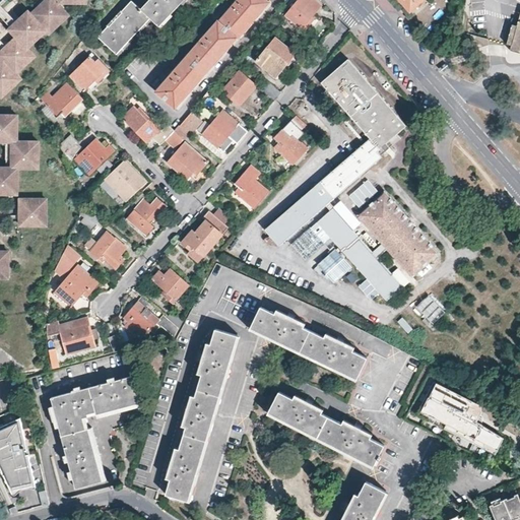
[(26,47),(46,29),(49,33),(68,14),(54,0),(45,0),(31,13),(28,10),(9,27),(16,36),(0,50),(0,56),(2,59),(0,60),(0,94),(1,95),(20,77),(15,72),(35,55),(26,47)]
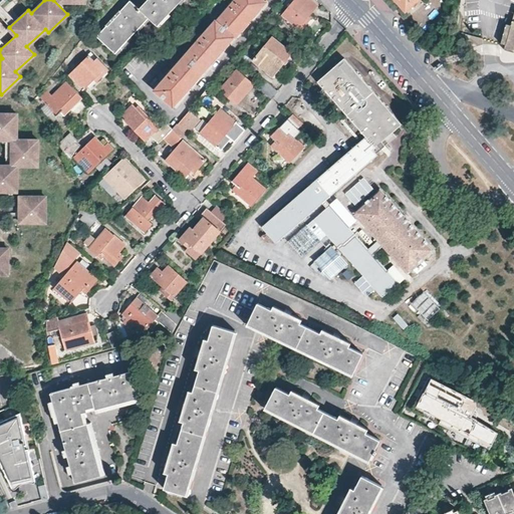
[(159,27),(184,0),(148,0),(140,9),(131,1),(117,15),(115,15),(111,19),(111,22),(97,36),(116,54),(150,19),(159,27)]
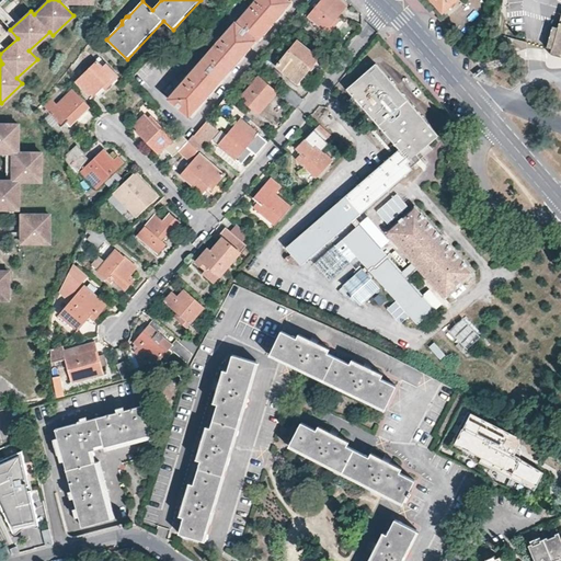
[(192,118),(241,60),(258,42),(260,42),(293,3),(289,0),(258,0),(252,8),(238,24),(237,24),(171,101),(192,118)]
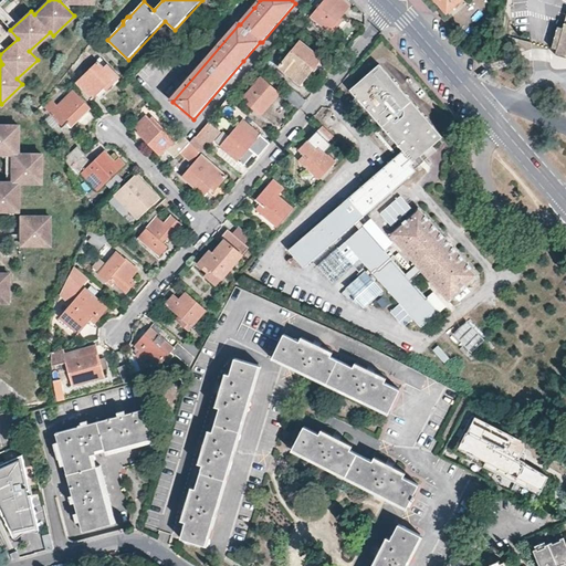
[(324,0),(312,16),(333,34),(341,24),(337,22),(342,17),(352,6),(345,0),(324,0)]
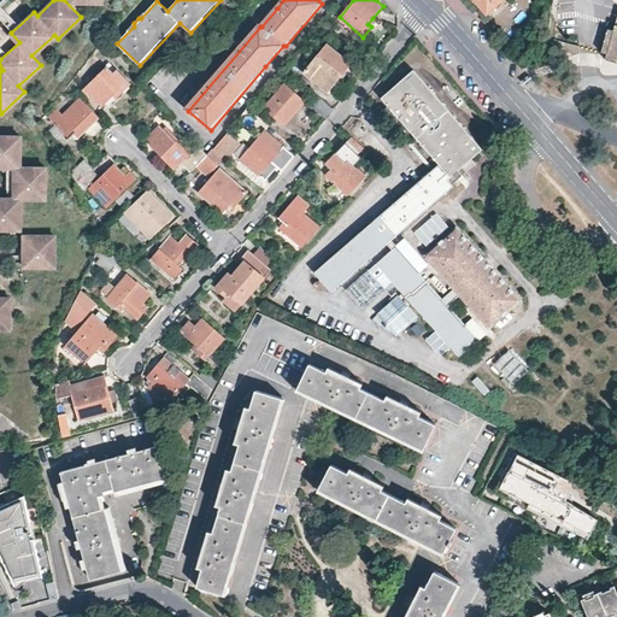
[(616,23),(613,23),(612,29),(606,27),(600,51),(606,52),(604,58),(616,60),(616,23)]
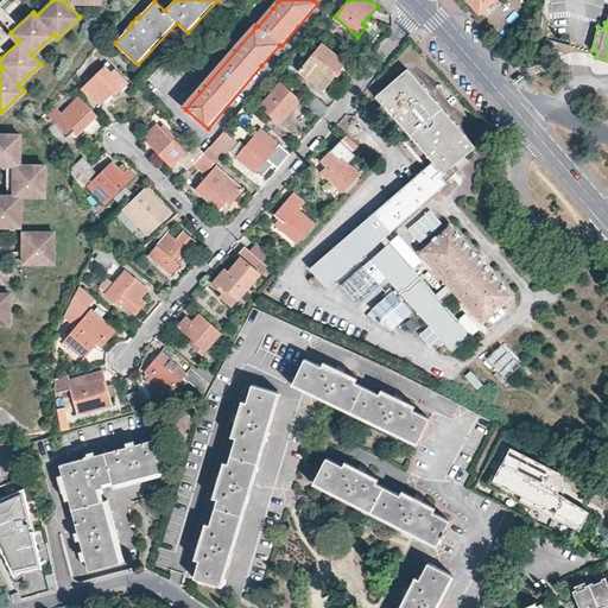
[(324,90),(346,63),(323,45),(306,65),(303,63),(299,68),(303,73),(324,90)]
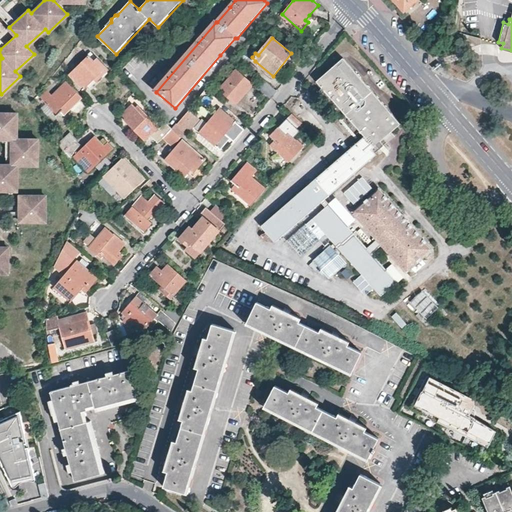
[(91,52),(87,56),(92,61),(96,57),(91,52)]
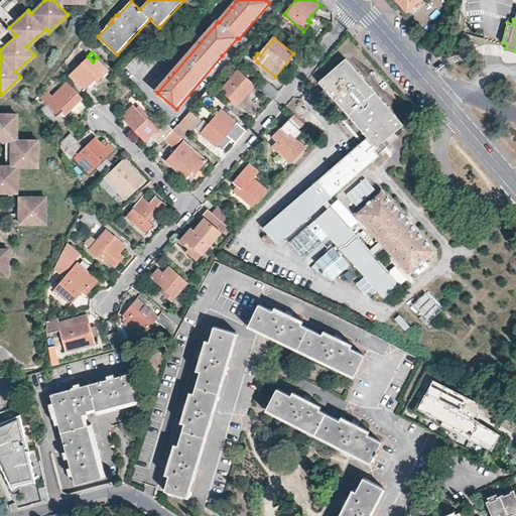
[(93,61),(88,56),(71,74),(85,89),(90,84),(93,87),(110,71),(97,57),(93,61)]
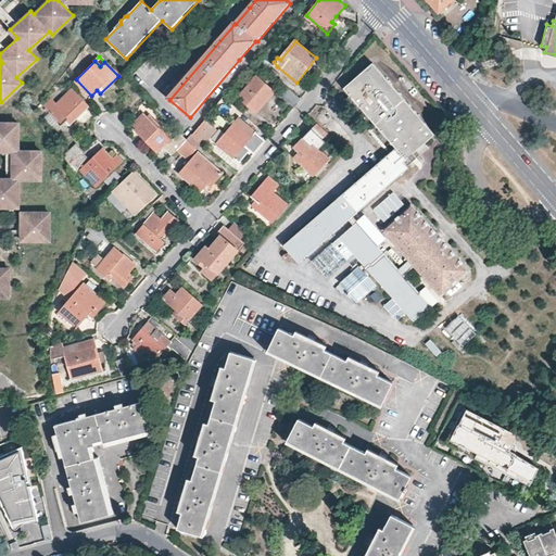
[(436,135),(374,62),(344,88),(396,148),(368,172),(342,194),(283,245),(299,263),(349,220),(353,216),(409,169),(404,162),(408,158),(413,153),(420,148),(436,135)]
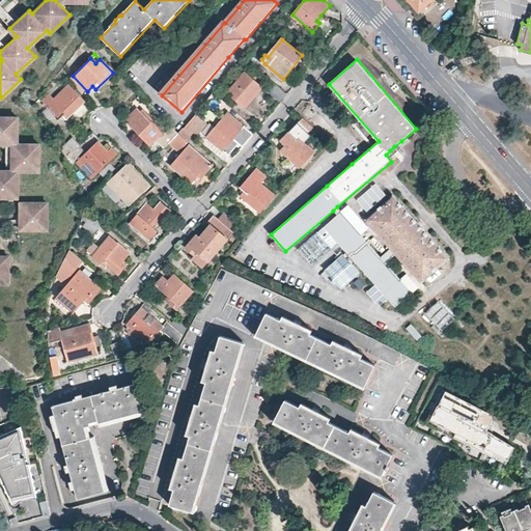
[(247,108),(263,87),(246,74),(229,92),(247,108)]
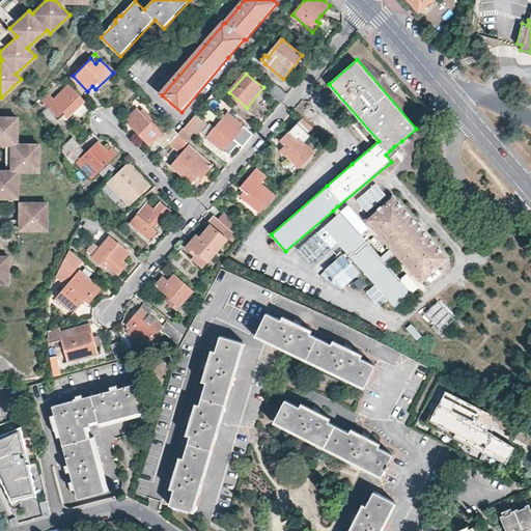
[(399,88),(390,78),(386,81),(395,91),(399,88)]
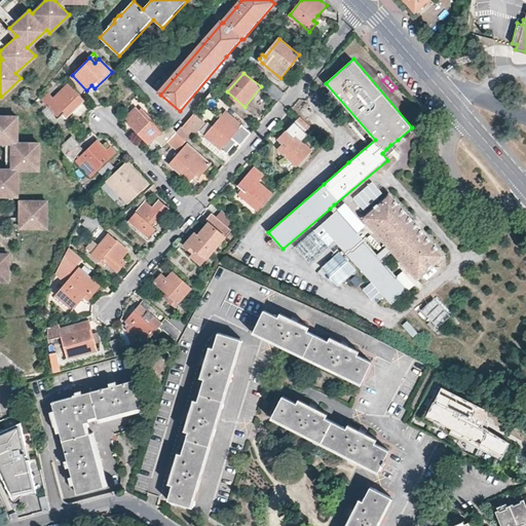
[(286,94),(271,82),(265,89),(279,102),(286,94)]
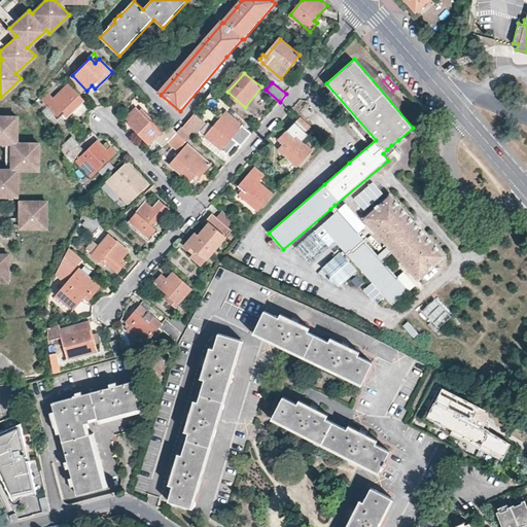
[(66,118),(84,100),(69,84),(56,99),(49,94),(43,101),(60,116),(58,119),(59,120),(64,116),(66,118)]
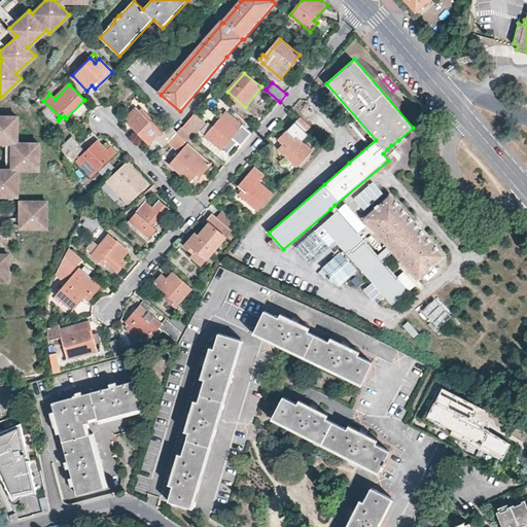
[(169,141),(178,133),(172,127),(166,133),(159,125),(143,110),(141,111),(137,108),(129,116),(132,120),(130,121),(150,142),(155,137),(164,145),(168,142),(169,141)]
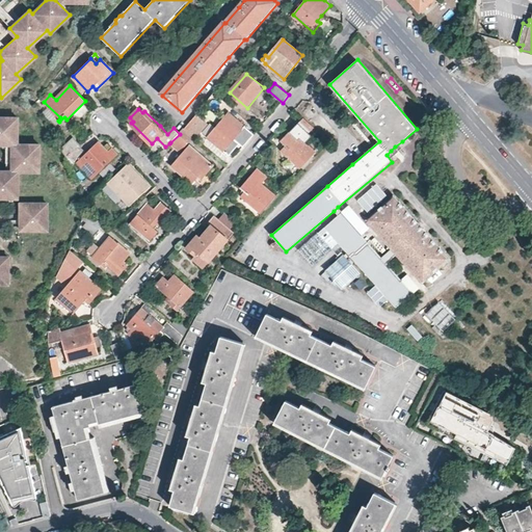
[(231,142),(235,138),(246,126),(230,111),(208,136),(227,152),(224,153),(227,155),(235,145),(231,142)]
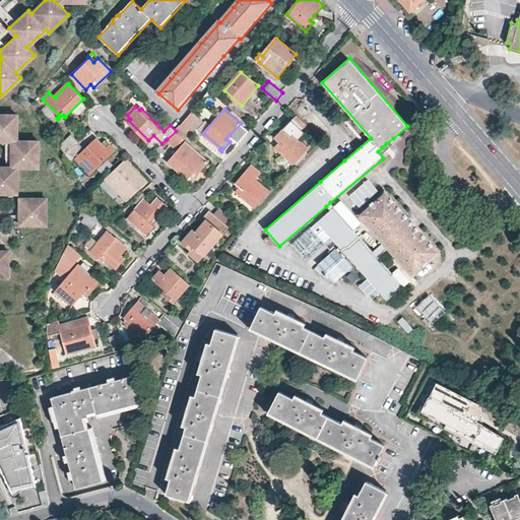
[(0,113),(0,140),(6,140),(6,152),(12,152),(12,158),(12,167),(0,166),(0,192),(17,193),(18,167),(39,167),(39,140),(17,140),(17,114),(0,113)]
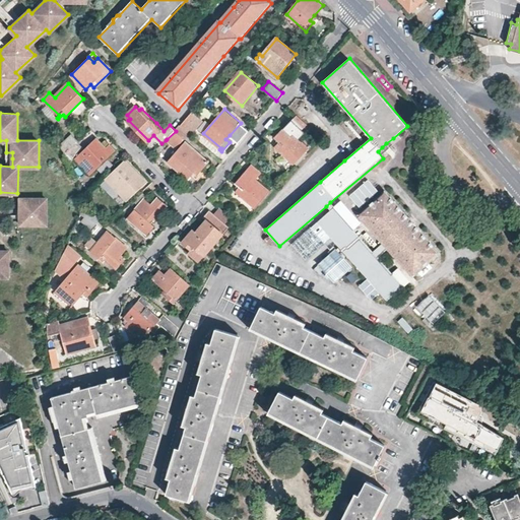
[(204,121),(194,113),(181,127),(190,134),(191,135),(204,121)]
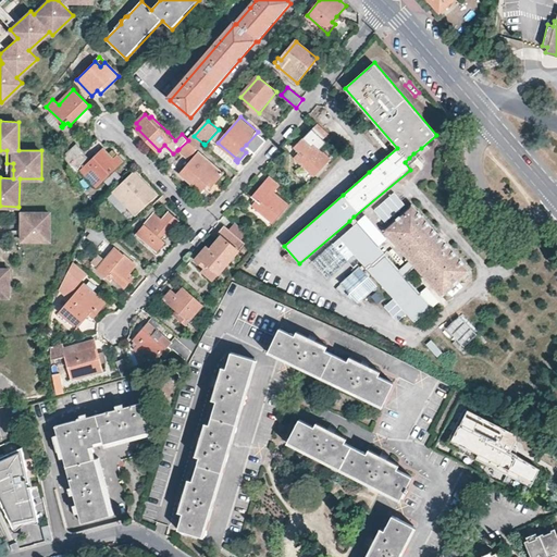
[(317,175),(319,176),(330,166),(327,164),(332,160),(317,146),(322,140),(312,130),(296,146),(294,145),(293,146),(299,152),(295,157),(316,176),(317,175)]
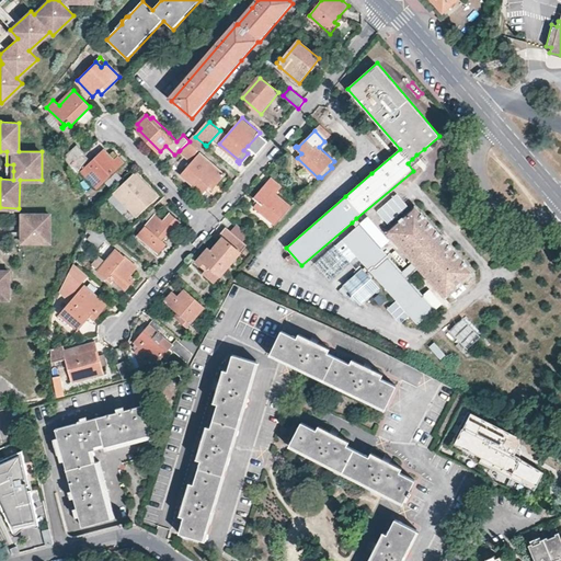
[(190,141),(180,150),(179,151),(191,161),(199,150),(201,151),(205,145),(195,137),(190,141)]
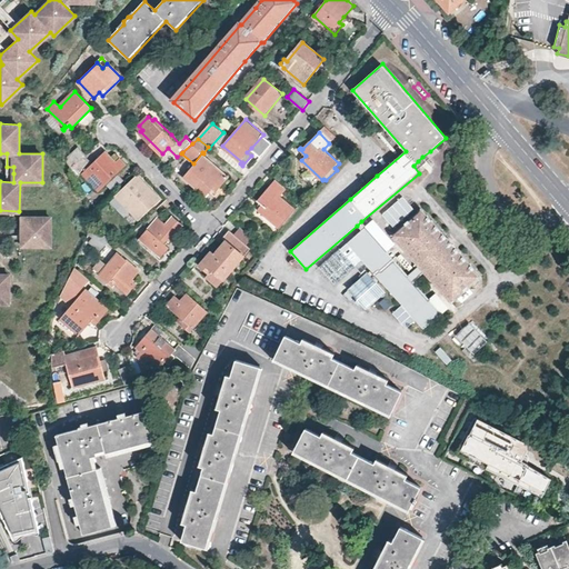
[(79,148),(66,160),(71,169),(86,155),(79,148)]
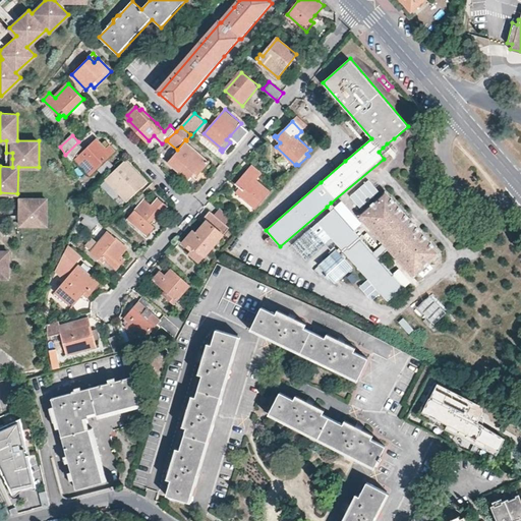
[(78,141),(65,155),(66,156),(72,163),(76,159),(92,174),(102,165),(116,152),(111,146),(107,149),(102,143),(97,138),(85,150),(78,141)]
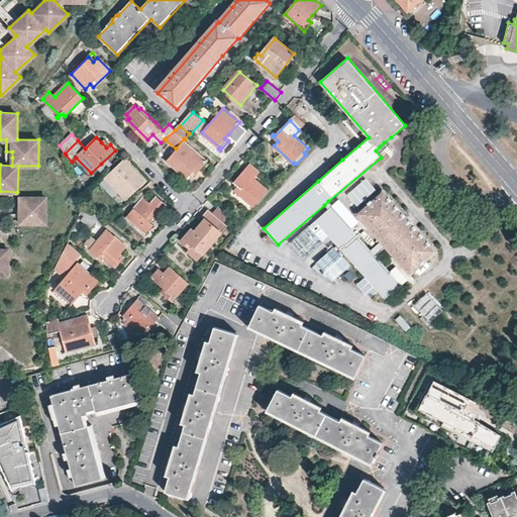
[(110,144),(105,139),(101,142),(106,147),(110,144)]
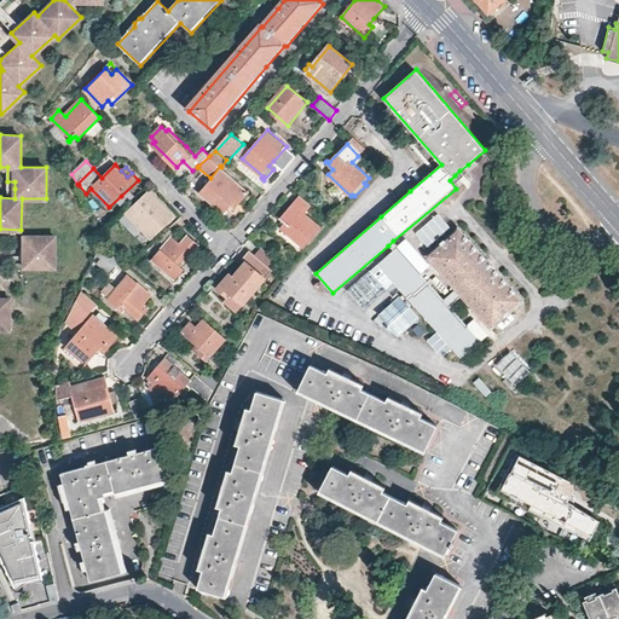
[(235,198),(239,203),(250,190),(249,189),(247,191),(220,168),(204,185),(200,191),(223,213),(231,203),(235,198)]
